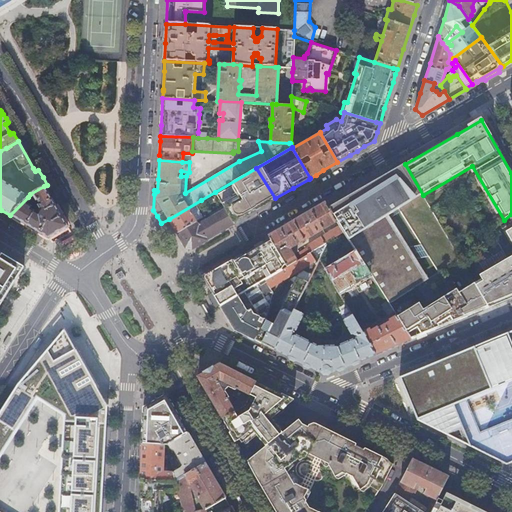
[(338,221),(341,226),(345,233),(357,253),(370,275),(374,281),(388,304),(425,281),(413,261),(429,258),(421,246),(405,249),(386,217),(423,195),(405,164),(368,185),(329,208),(338,221)]
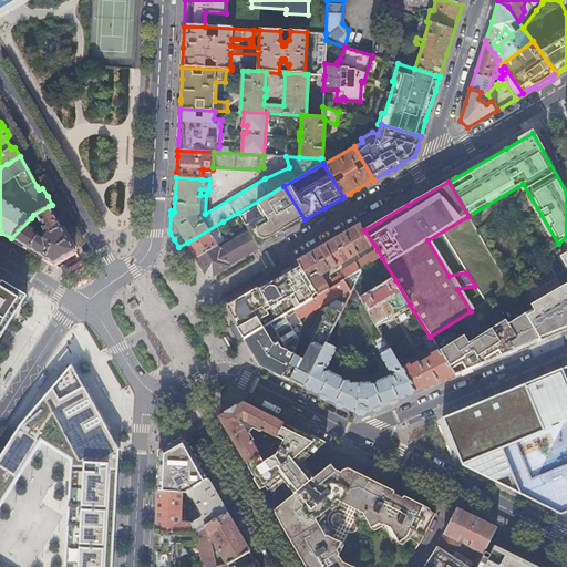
[(249,232),(258,247),(259,246),(280,234),(305,219),(284,186),(238,213),(249,232)]
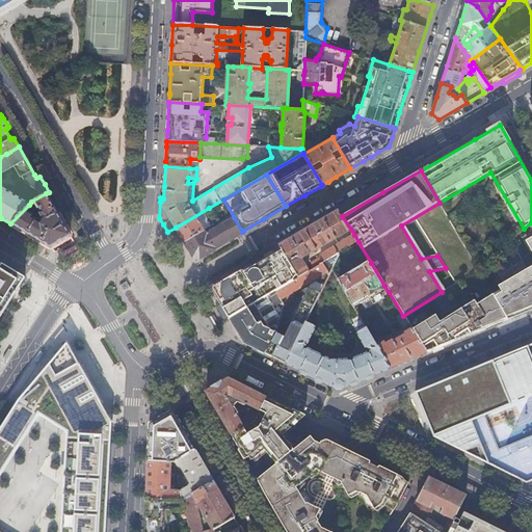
[(304,195),(286,206),(263,219),(243,231),(244,232),(321,187),(321,186),(304,195)]
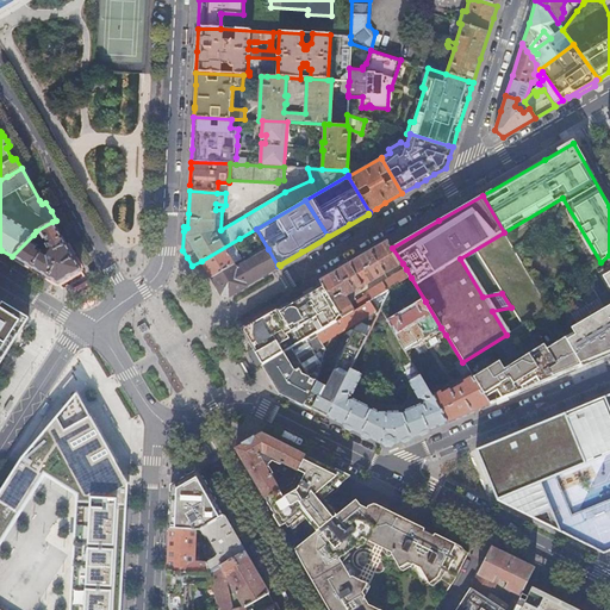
[(80,271),(62,238),(53,222),(36,231),(33,235),(12,256),(19,261),(57,284),(68,278),(80,271)]
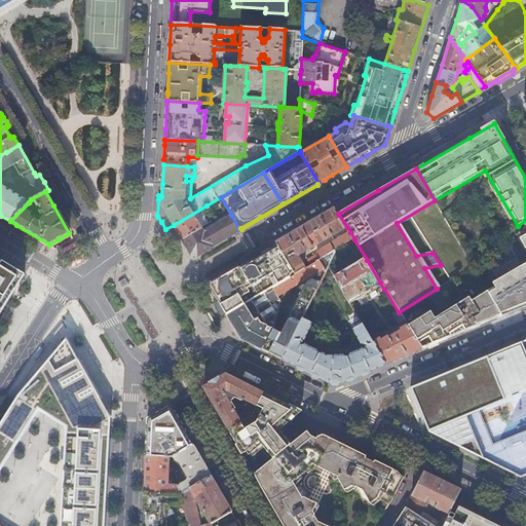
[(239,229),(231,215),(203,231),(196,219),(210,211),(207,205),(174,225),(182,240),(175,245),(180,254),(183,260),(191,255),(197,257),(214,248),(216,242),(221,239),(233,233),(239,229)]
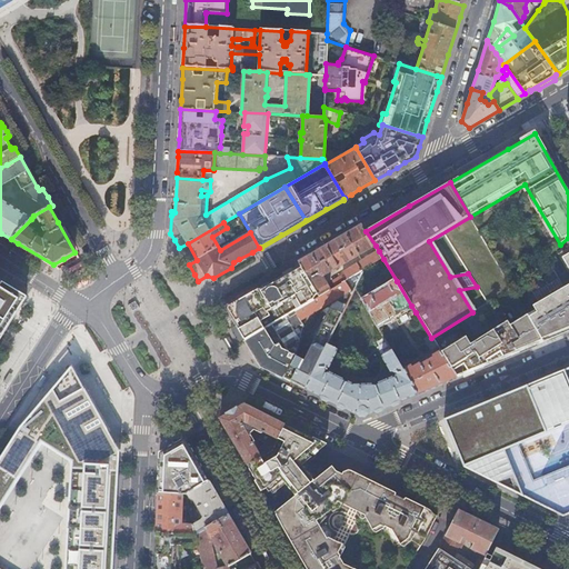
[(301,265),(318,293),(320,297),(330,290),(322,277),(321,278),(319,275),(325,272),(327,275),(376,246),(366,231),(363,226),(350,233),(331,245),(319,251),(308,258),(300,262),(301,265)]
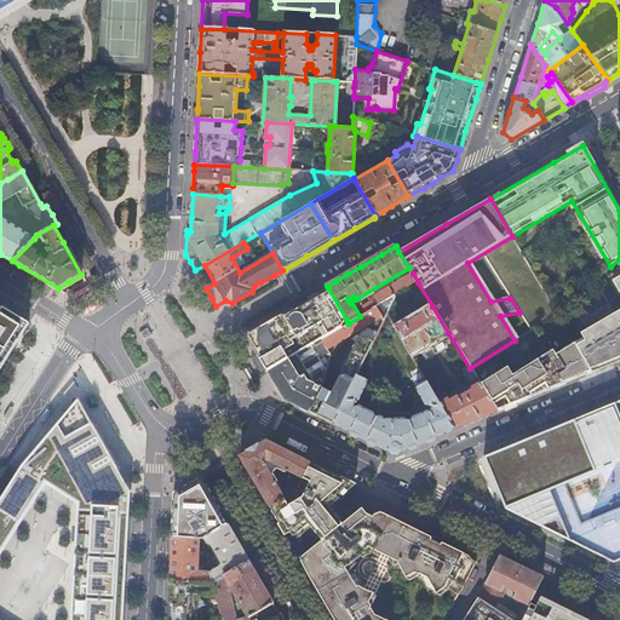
[(363,308),(366,313),(397,294),(418,282),(413,274),(392,286),(395,291),(392,292),(390,287),(374,297),(375,299),(363,308)]
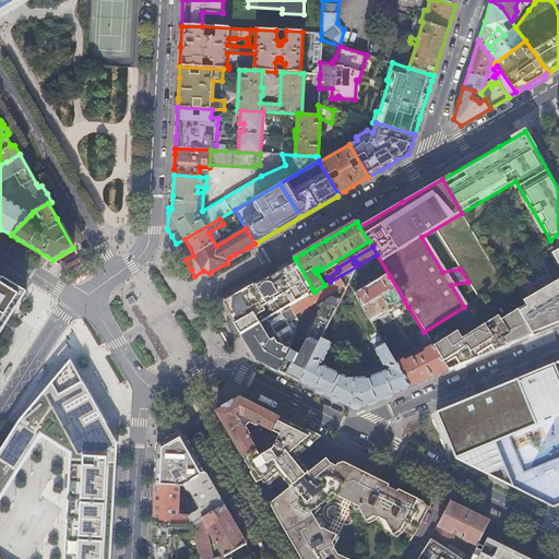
[(558,249),(552,253),(558,264),(558,280),(524,300),(526,305),(518,310),(533,337),(558,325),(558,249)]
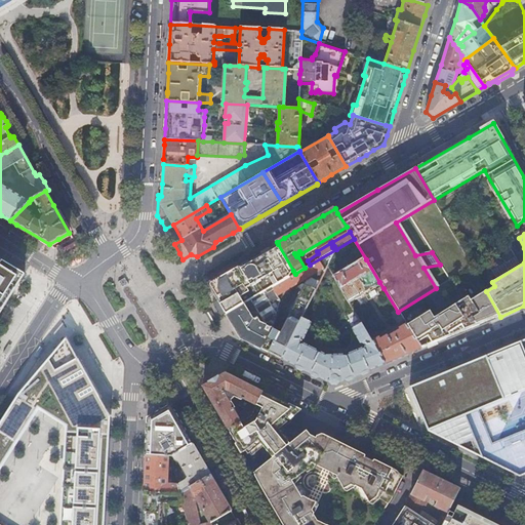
[(273,287),(279,283),(290,276),(291,273),(293,271),(278,244),(241,267),(239,264),(210,281),(208,285),(212,291),(220,305),(227,315),(244,304),(273,287)]
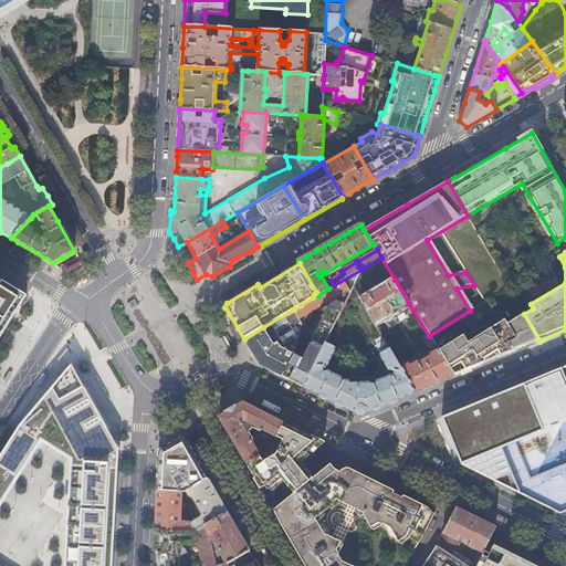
[(328,289),(318,295),(313,297),(301,305),(294,310),(299,318),(348,289),(352,291),(354,286),(355,284),(363,269),(334,285),(328,289)]
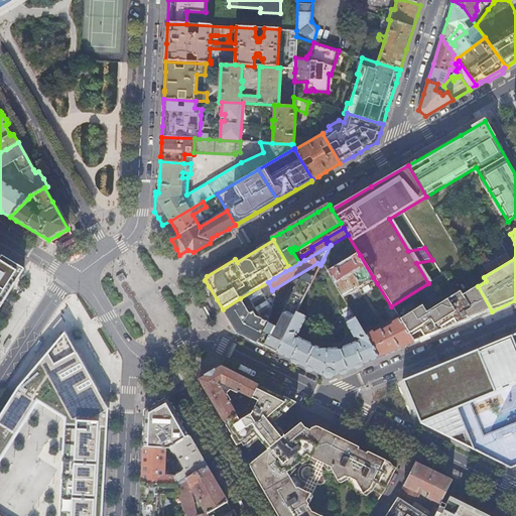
[(339,248),(331,245),(324,259),(332,263),(339,248)]
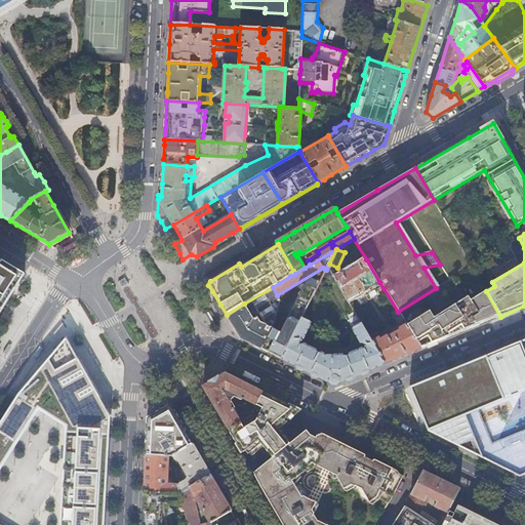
[(0,313),(25,274),(0,258),(0,313)]
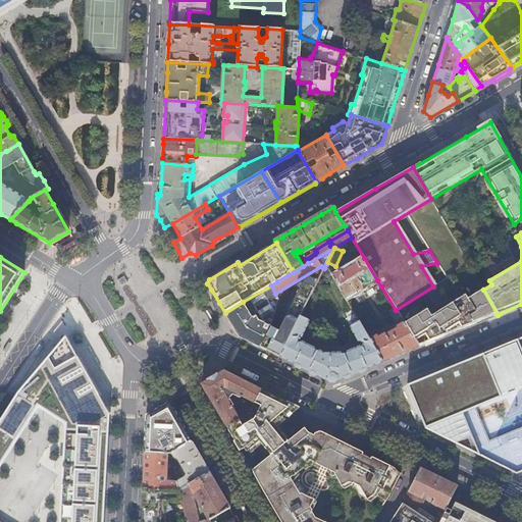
[(341,271),(332,276),(346,299),(377,280),(364,258),(357,262),(359,265),(342,274),(341,271)]
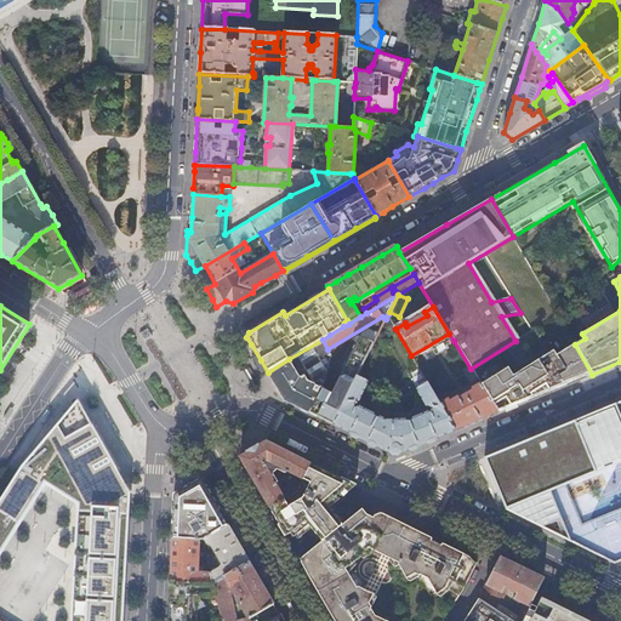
[(323,388),(311,414),(325,421),(334,425),(358,376),(374,343),(362,337),(334,393),(323,388)]
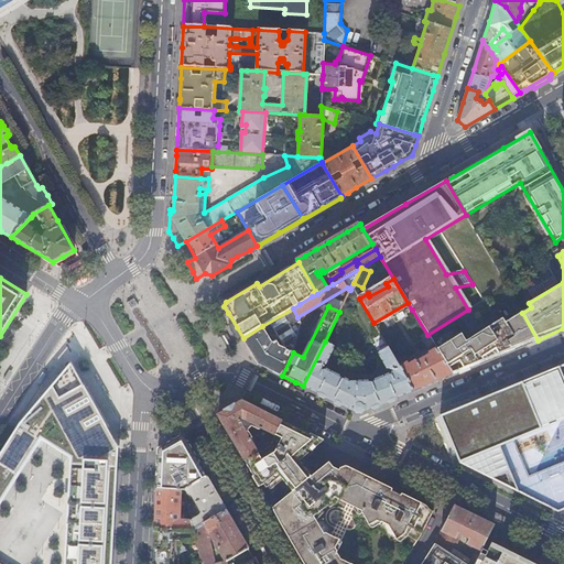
[(262,326),(243,338),(248,346),(259,364),(270,369),(282,376),(293,353),(301,323),(297,317),(293,308),(262,326)]
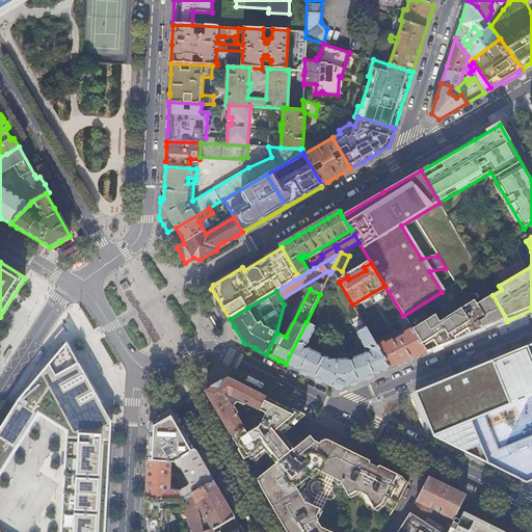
[(399,331),(409,325),(403,316),(389,292),(379,298),(399,331)]
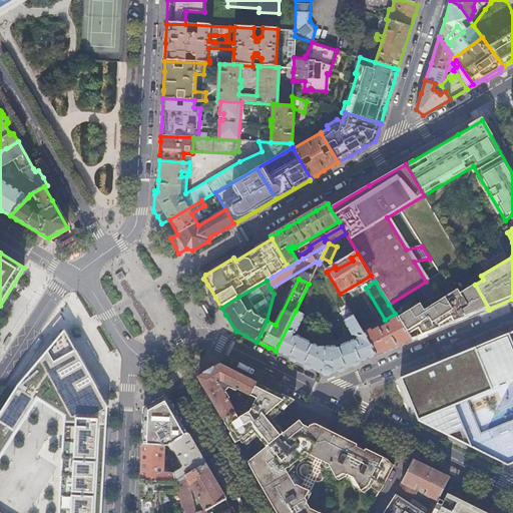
[(398,319),(412,342),(416,340),(415,339),(426,334),(427,335),(435,332),(435,331),(450,325),(458,321),(459,322),(468,319),(467,317),(484,311),(485,312),(489,310),(475,285),(460,294),(457,291),(438,302),(430,307),(424,311),(420,305),(398,319)]
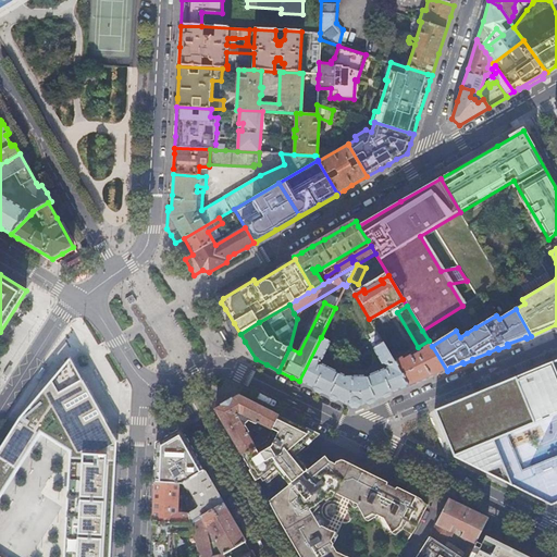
[(321,337),(299,381),(338,401),(350,407),(355,407),(359,408),(408,387),(388,354),(384,345),(383,343),(373,348),(383,364),(387,366),(387,369),(385,370),(367,376),(346,378),(321,364),(319,366),(319,362),(322,361),(331,342),(321,337)]
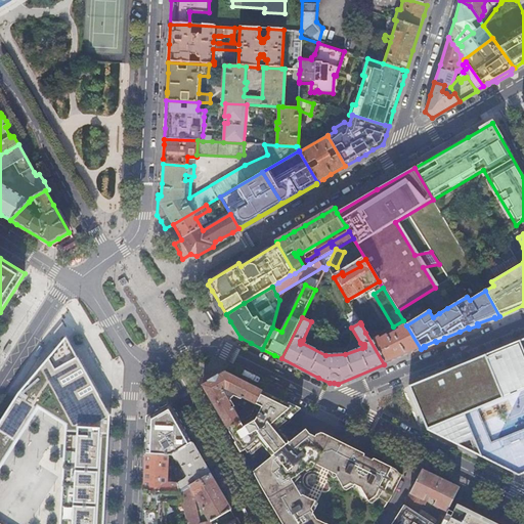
[(478,325),(495,318),(494,317),(477,323),(478,325)]
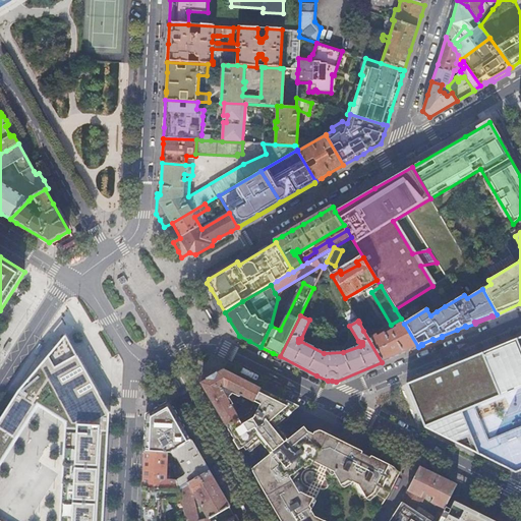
[(359,323),(363,331),(368,328),(364,320),(359,323)]
